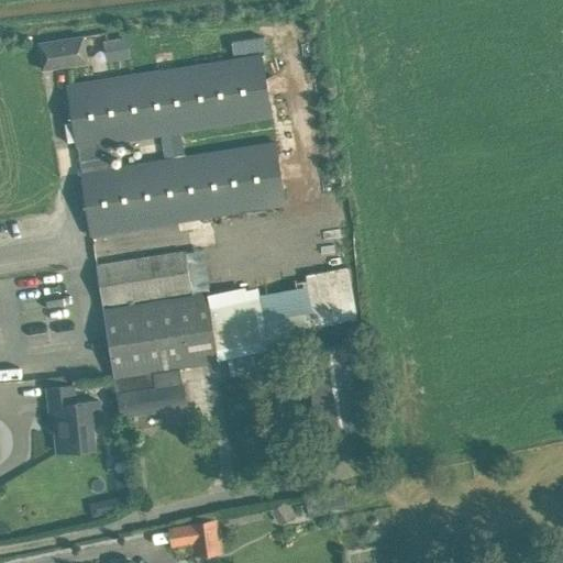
[(43,69),(64,66),(88,62),(85,35),(39,43),(43,69)]
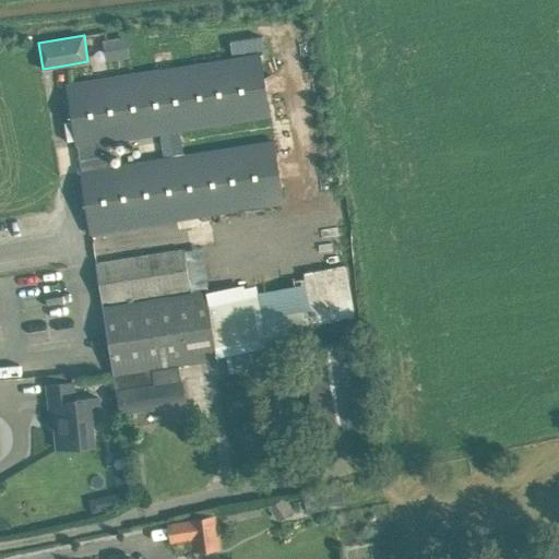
[(106,60),(127,57),(123,38),(103,42),(106,60)]
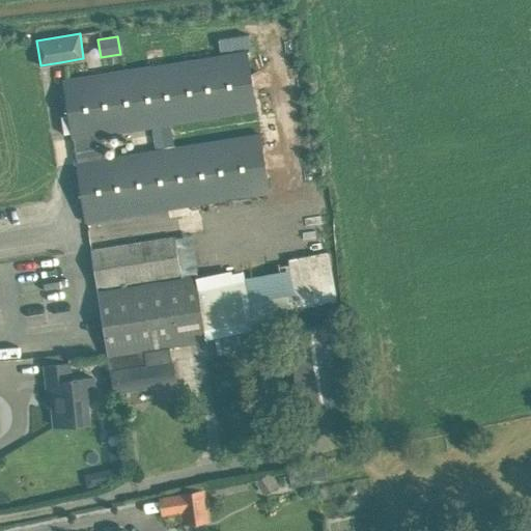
[(172,146),(169,122),(256,109),(247,52),(85,77),(64,81),(74,138),(77,162),(86,221),(107,218),(270,191),(260,133),(172,146)]
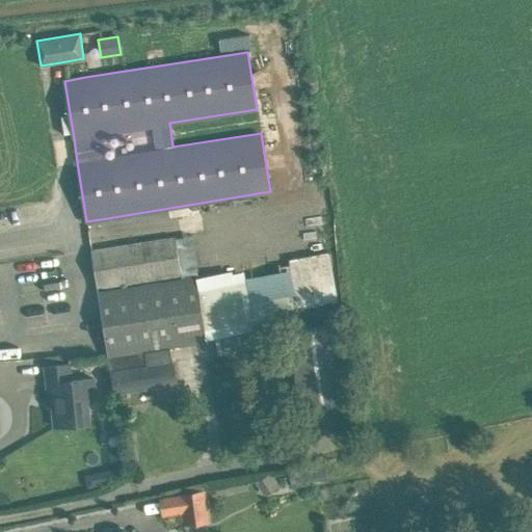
[(98,288),(117,285),(183,273),(178,236),(90,249),(98,288)]
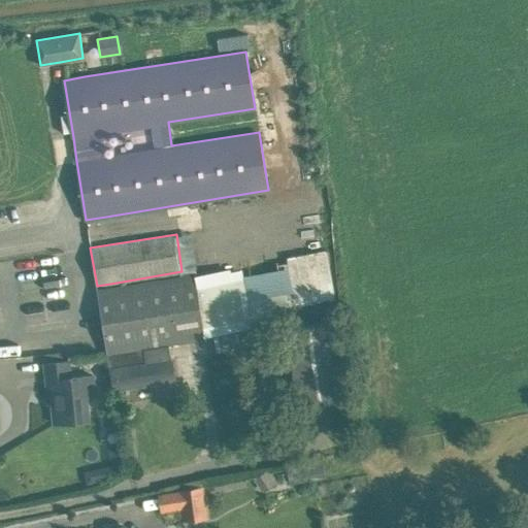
[(287,258),(289,266),(296,306),(335,299),(326,251),(287,258)]
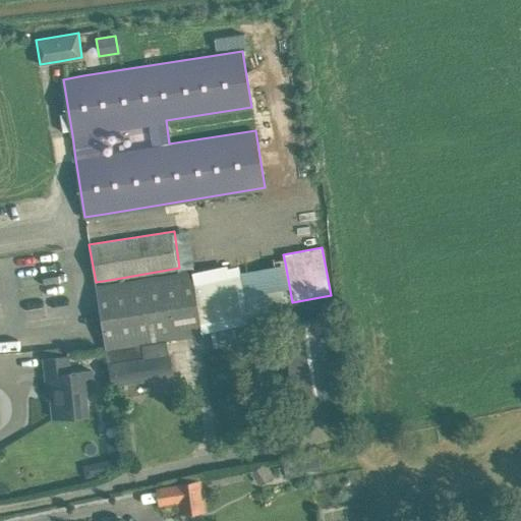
[(111,385),(131,382),(174,375),(168,338),(205,332),(194,270),(96,285),(111,385)]
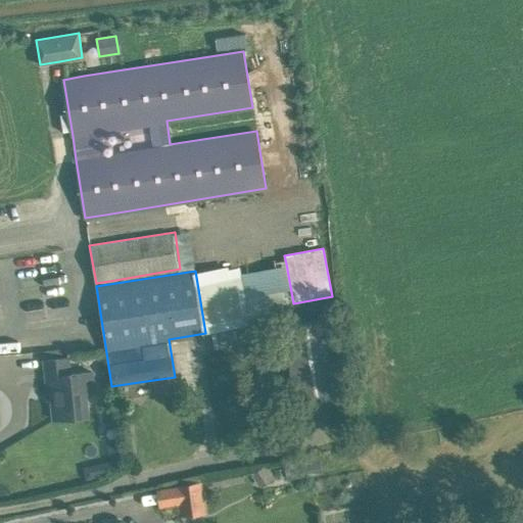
[(324,316),(286,322),(297,402),(336,396),(324,316)]
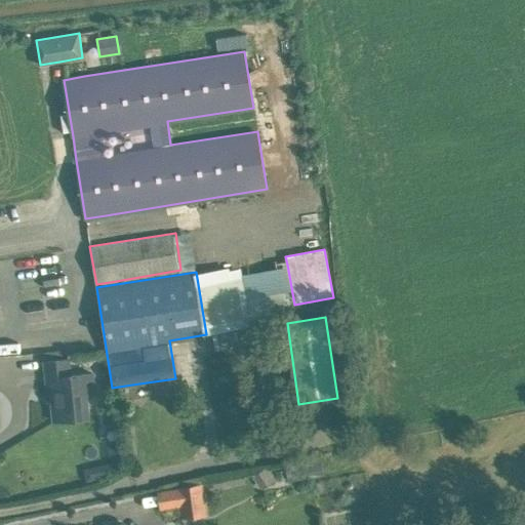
[(70,375),(68,359),(45,361),(47,378),(50,378),(51,395),(54,394),(57,418),(54,419),(54,420),(87,417),(85,390),(94,389),(92,373),(70,375)]
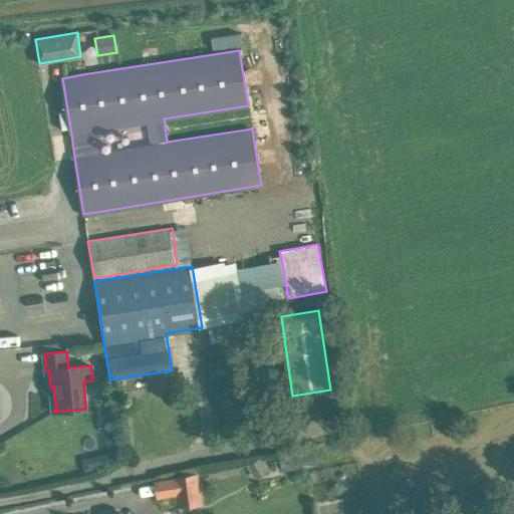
[(111,466),(119,460),(116,435),(105,437),(107,453),(82,459),(85,472),(111,466)]
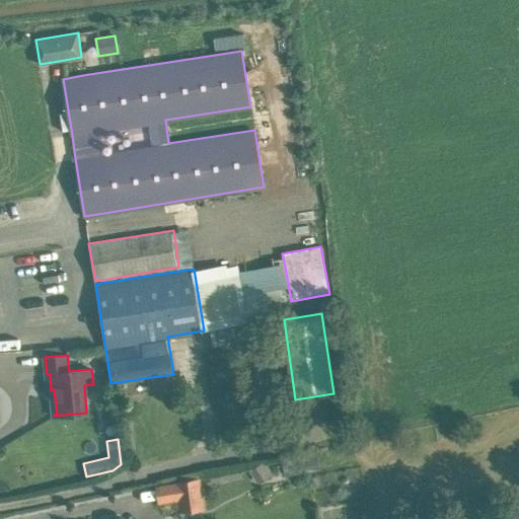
[(295,473),(316,469),(313,451),(292,455),(295,473)]
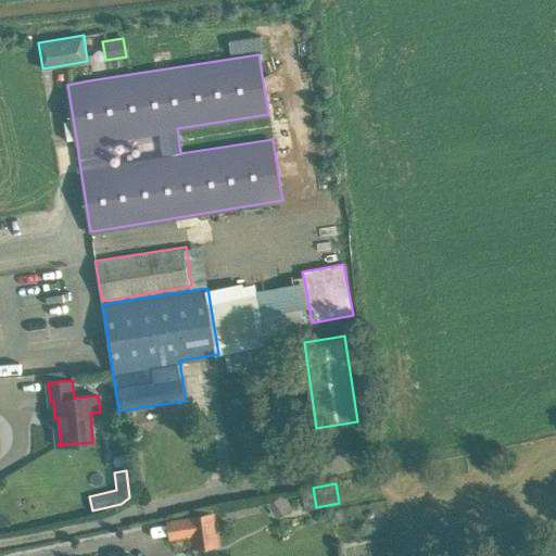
[(215,513),(188,516),(189,518),(191,536),(192,548),(219,545),(215,513)]
